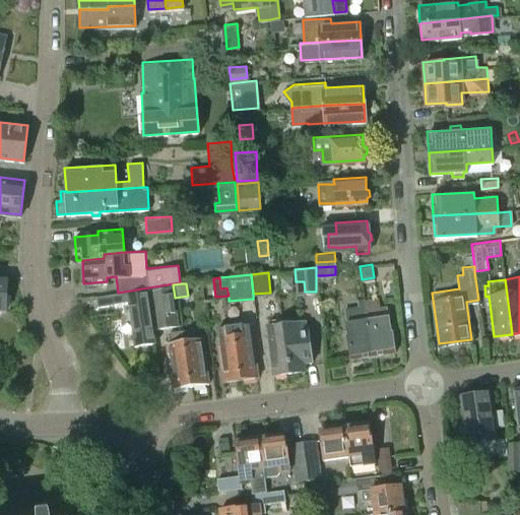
[(173,284),(146,288),(146,291),(152,327),(178,324),(175,298),(173,284)]
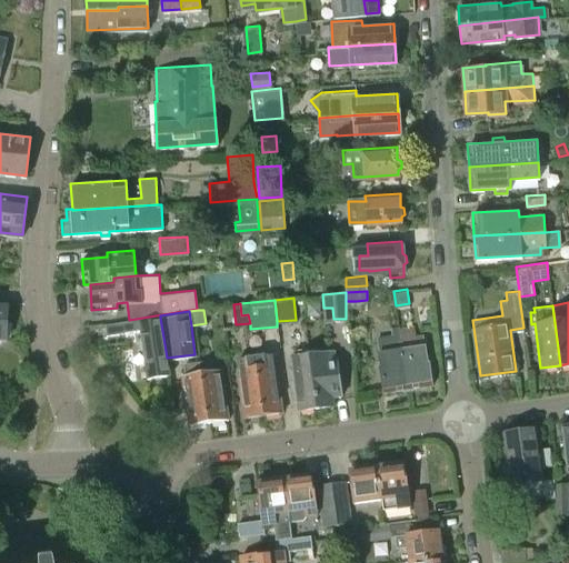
[(142,350),(147,375),(169,373),(167,358),(160,318),(139,320),(139,318),(98,324),(100,335),(140,329),(141,339),(139,341),(140,348),(142,350)]
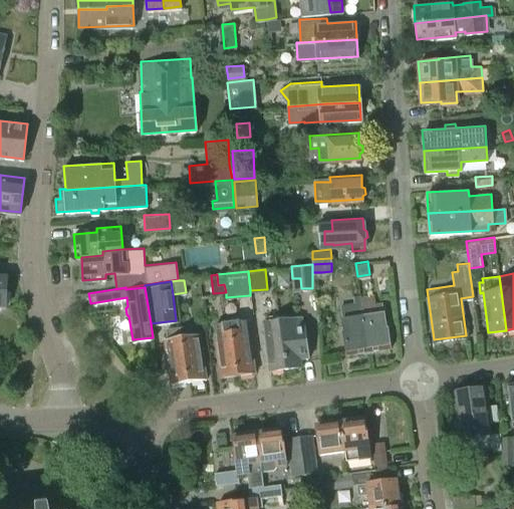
[(380,297),(360,300),(368,349),(390,346),(386,322),(384,322),(380,297)]
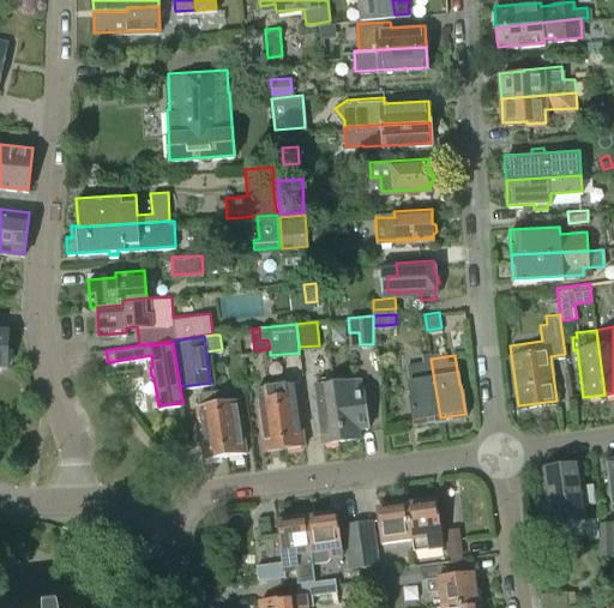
[(431,359),(407,363),(410,392),(409,393),(414,422),(440,417),(431,359)]
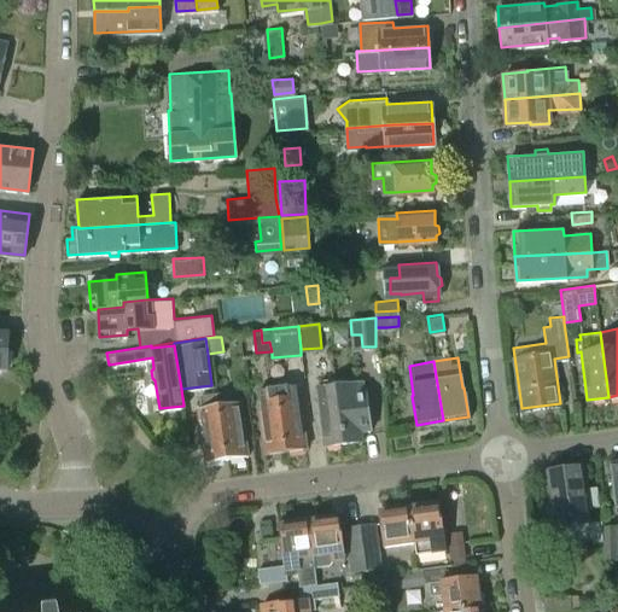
[(362,378),(338,382),(347,441),(362,438),(361,430),(371,429),(365,386),(363,386),(362,378)]
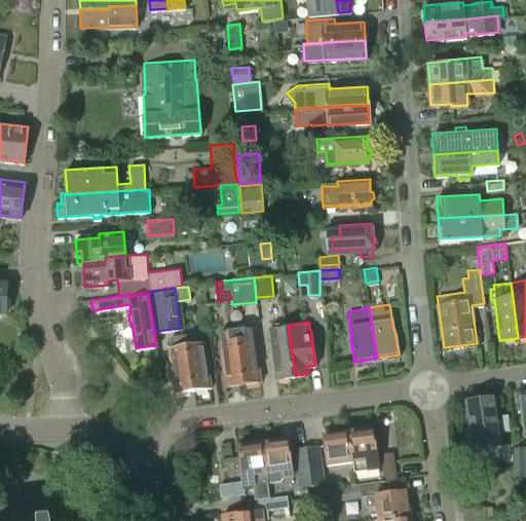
[(295,375),(288,325),(268,328),(275,378),(295,375)]
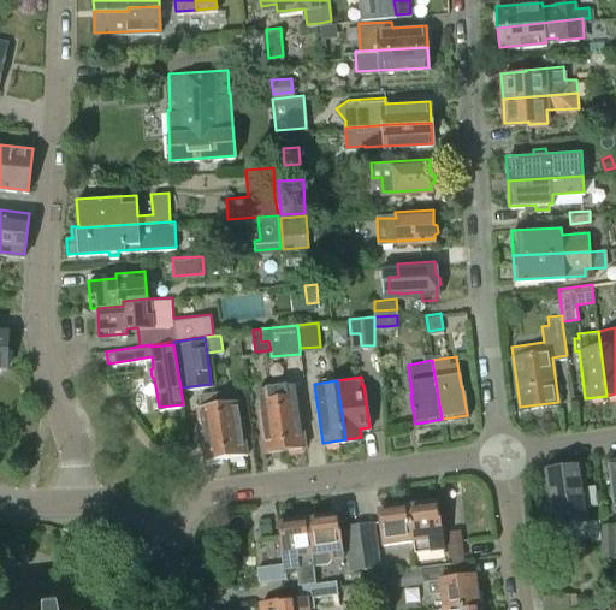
[(292,382),(274,384),(284,448),(304,445),(297,392),(295,392),(292,382)]
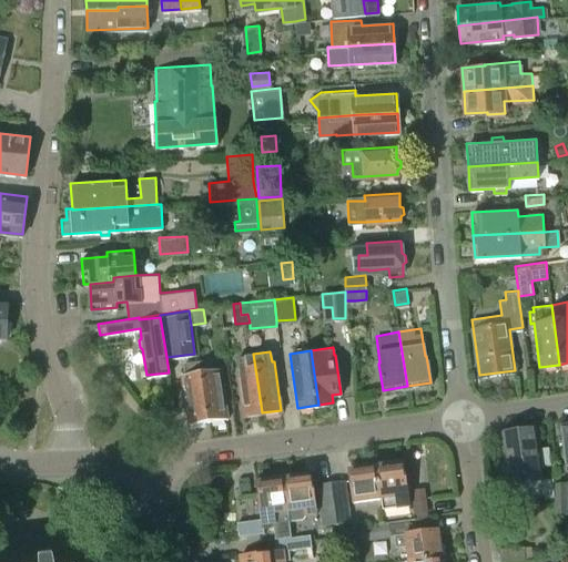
[(262,412),(253,354),(236,356),(237,367),(236,367),(243,416),(262,412)]
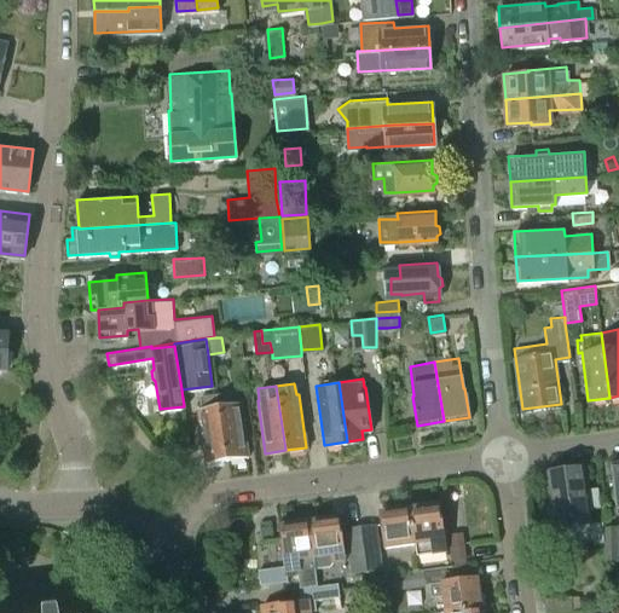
[(229,391),(217,393),(226,458),(247,455),(239,402),(230,403),(229,391)]
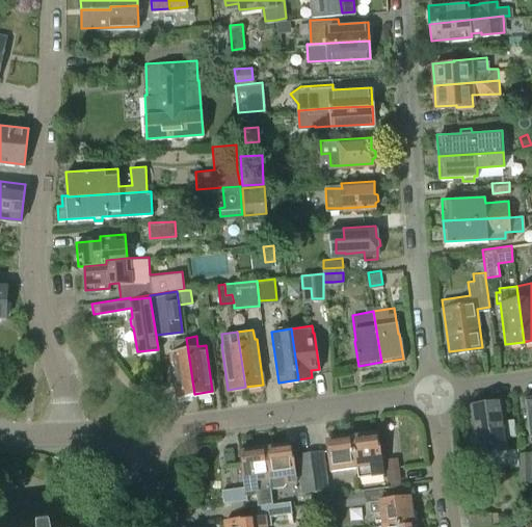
[(194,394),(186,338),(171,340),(173,349),(169,350),(176,396),(194,394)]
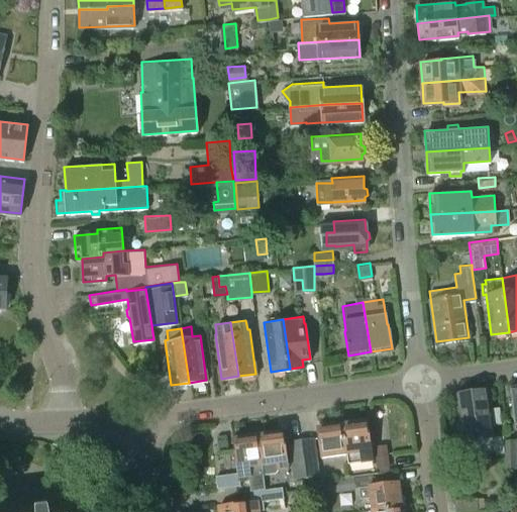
[(516,385),(511,387),(516,434),(516,438),(504,440),(505,467),(516,466),(516,446),(516,385)]
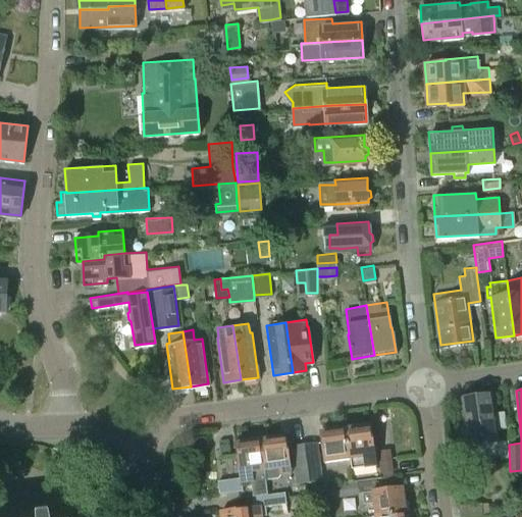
[(460,398),(468,457),(500,453),(501,457),(509,456),(508,440),(500,441),(498,427),(506,426),(504,411),(496,412),(493,394),(460,398)]
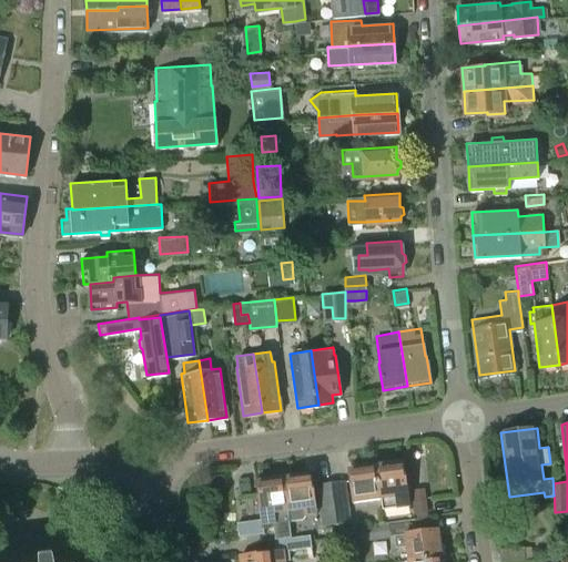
[(376,463),(381,498),(382,508),(408,504),(403,460),(376,463)]
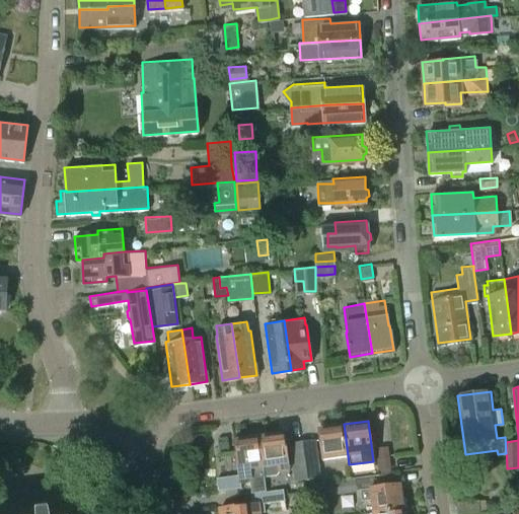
[(322,458),(348,455),(344,424),(318,428),(322,458)]
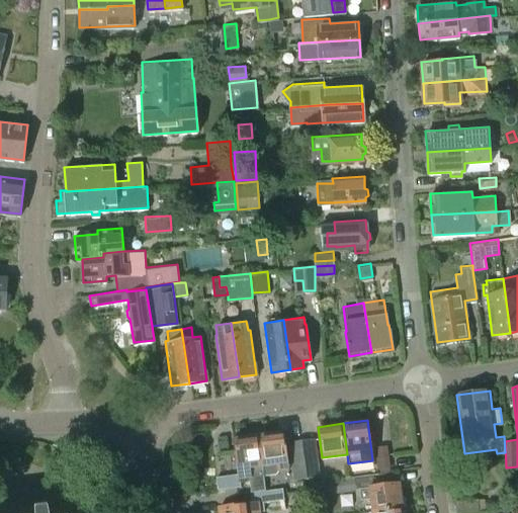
[(259,434),(262,464),(264,474),(276,473),(278,468),(288,467),(283,431),(259,434)]
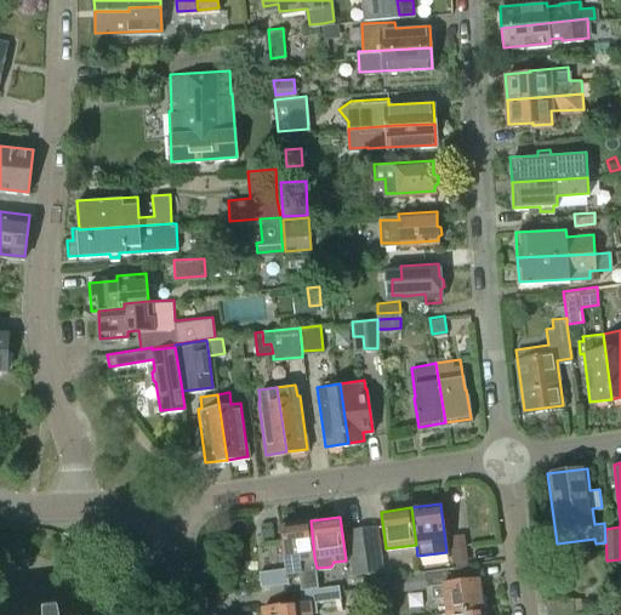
[(280,524),(285,561),(286,573),(317,569),(314,557),(311,520),(280,524)]
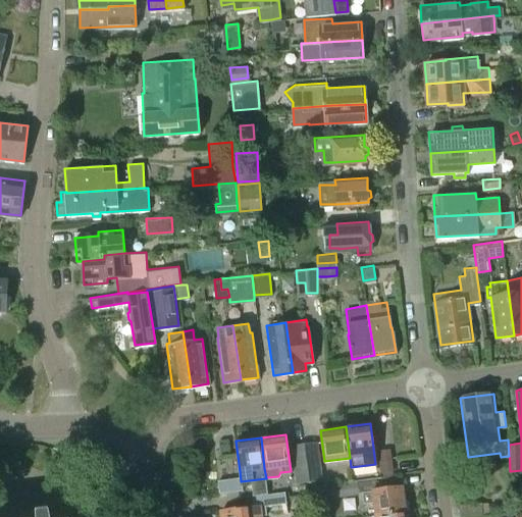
[(320,438),(306,438),(306,456),(320,456),(320,438)]
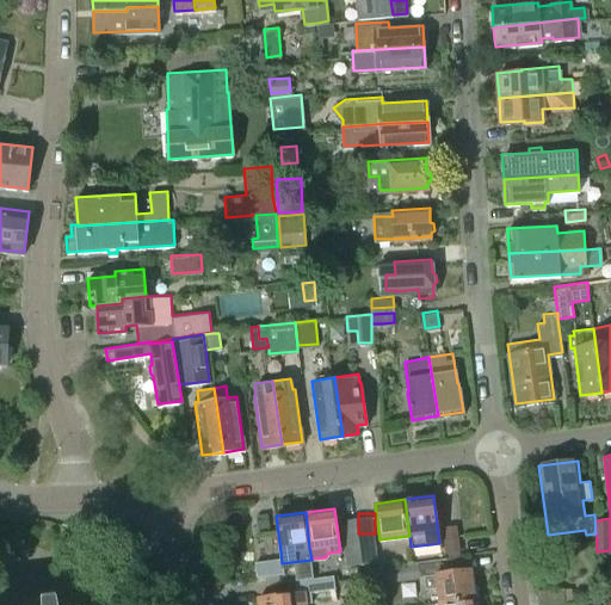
[(363,562),(358,537),(356,514),(339,517),(341,538),(345,538),(349,563),(363,562)]
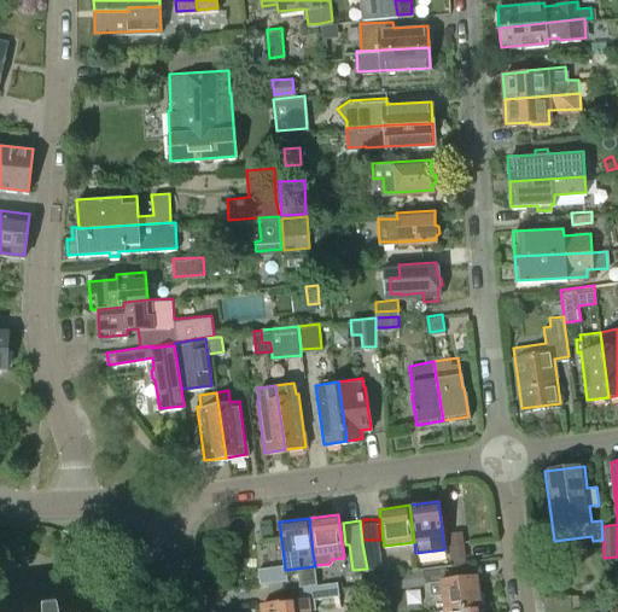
[(448,532),(450,557),(465,555),(462,530),(448,532)]
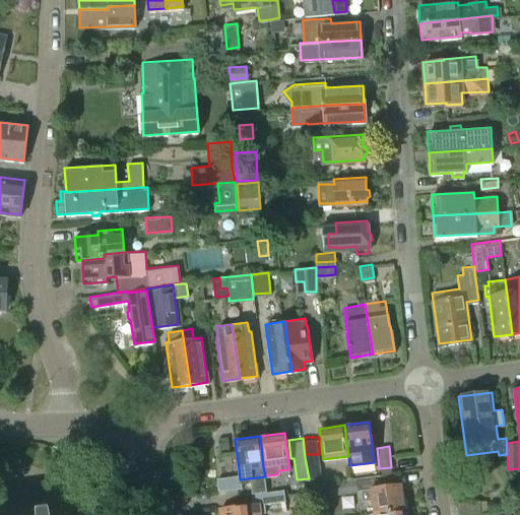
[(317,455),(305,457),(309,478),(320,477),(317,455)]
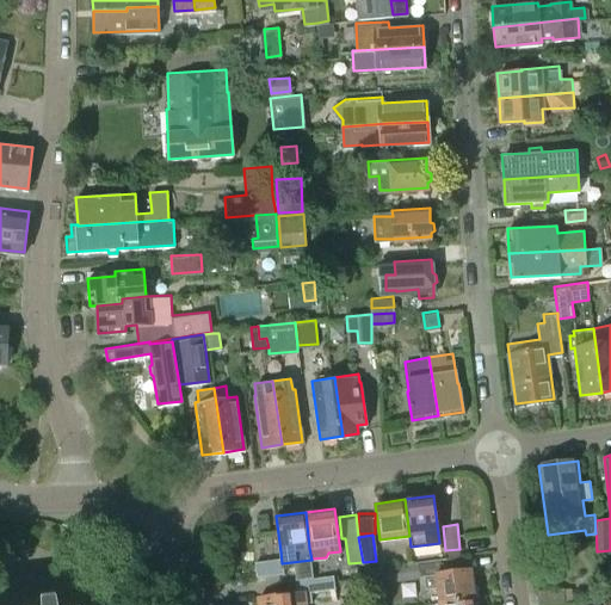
[(257,575),(266,574),(264,559),(254,560),(257,575)]
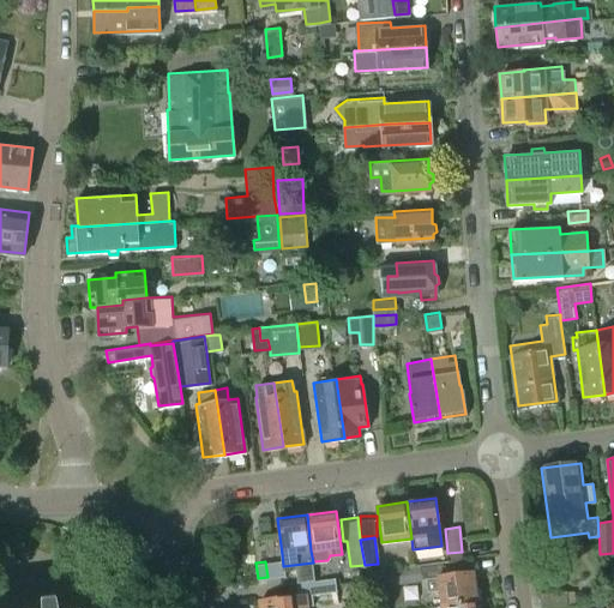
[(421,579),(419,565),(395,567),(396,582),(421,579)]
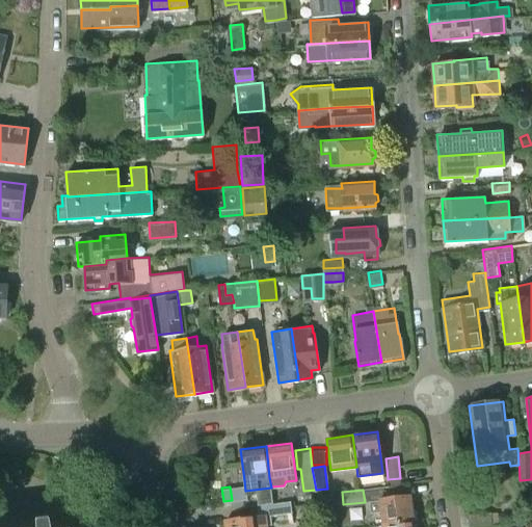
[(380,510),(381,524),(414,520),(410,495),(370,500),(371,511),(380,510)]
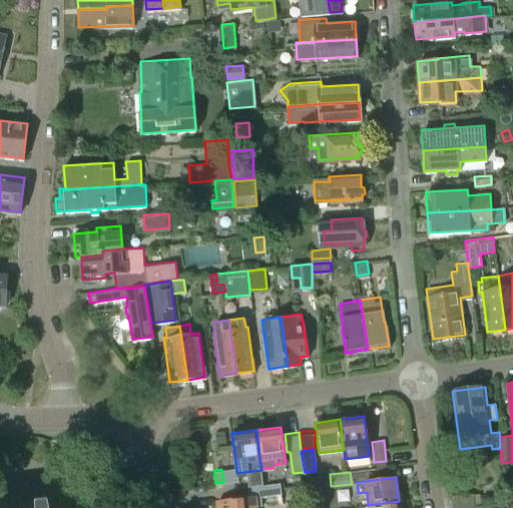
[(259,485),(261,496),(282,493),(280,482),(259,485)]
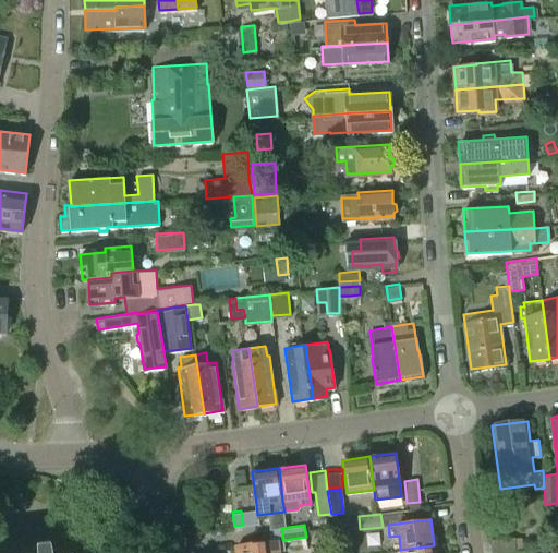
[(234,545),(235,552),(277,552),(276,540),(234,545)]
